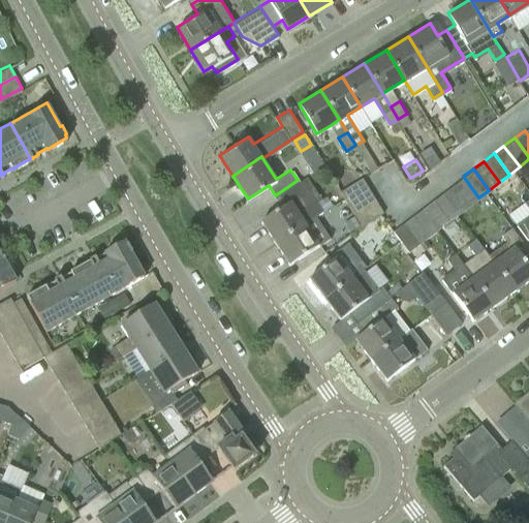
[(315,214),(322,209),(316,200),(321,197),(306,175),(298,181),(298,180),(275,195),(281,206),(260,219),(275,240),(315,214)]
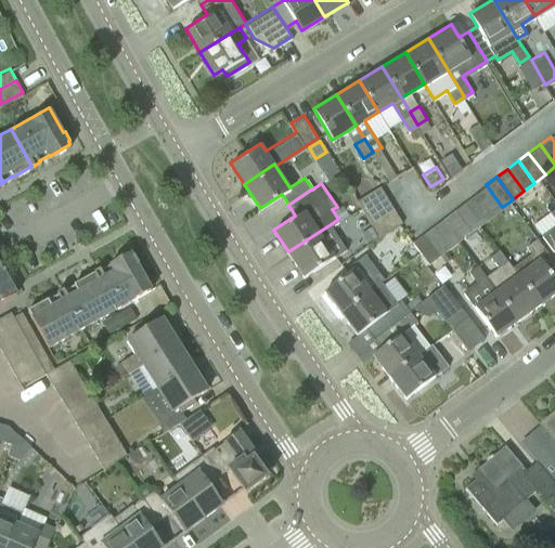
[(372,222),(395,208),(381,184),(357,198),(372,222)]
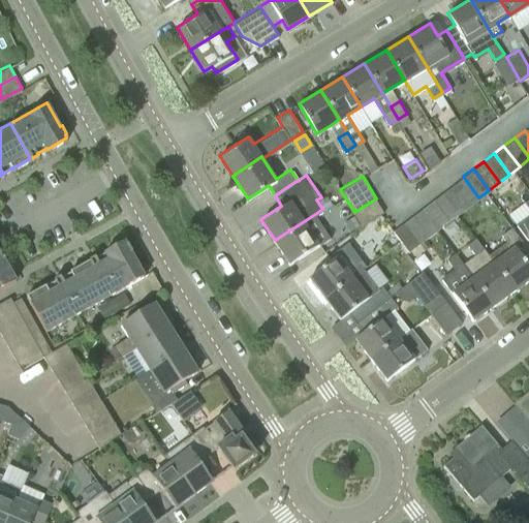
[(454,183),(469,205),(478,197),(463,176),(454,183)]
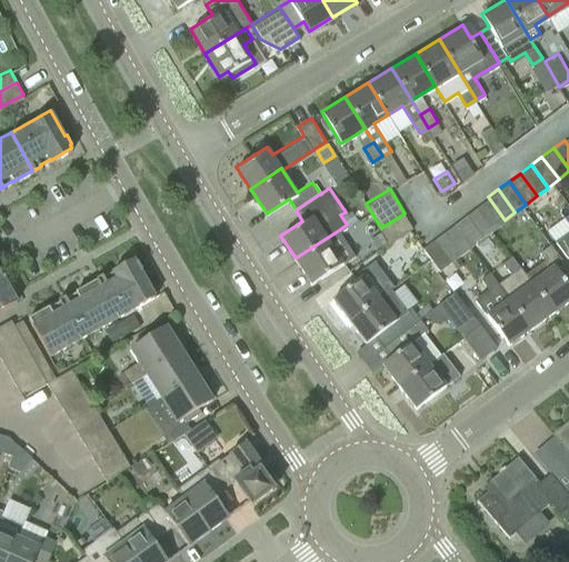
[(477,206),(493,228),(505,220),(488,197),(477,206)]
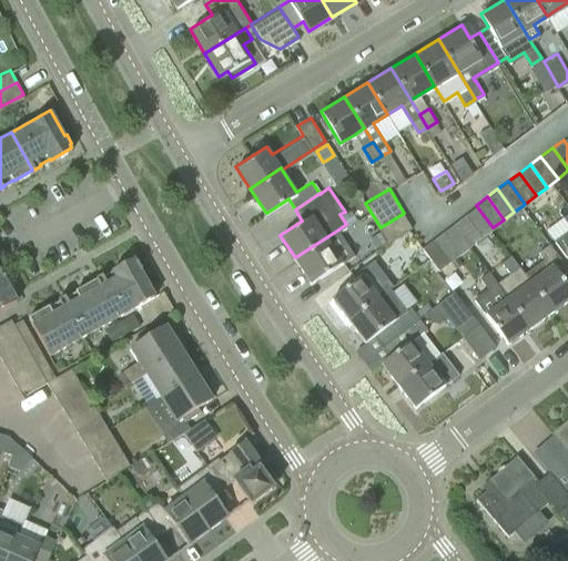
[(493,227),(476,205),(466,213),(483,235),(493,227)]
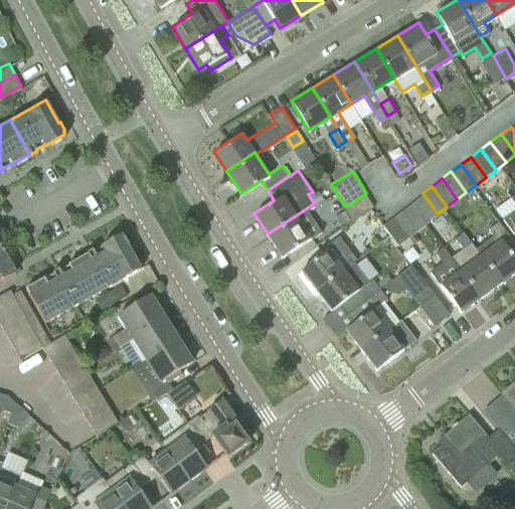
[(514,190),(510,195),(514,201),(514,205),(501,216),(513,232),(514,229),(514,190)]
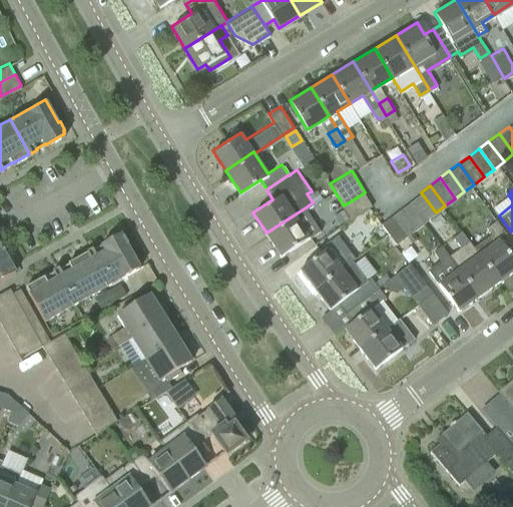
[(351,216),(370,204),(372,203),(365,192),(344,205),(351,216)]
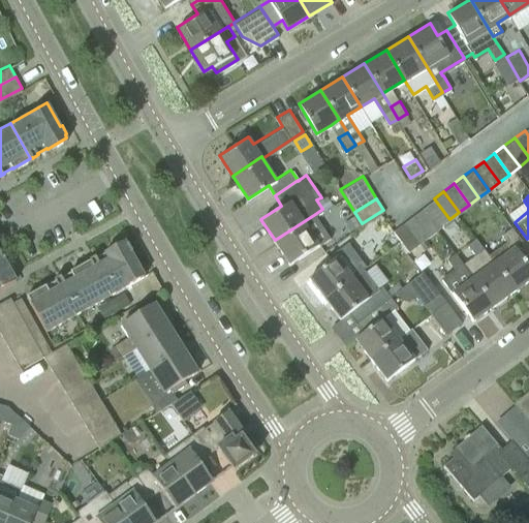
[(449,219),(434,198),(424,206),(439,227),(449,219)]
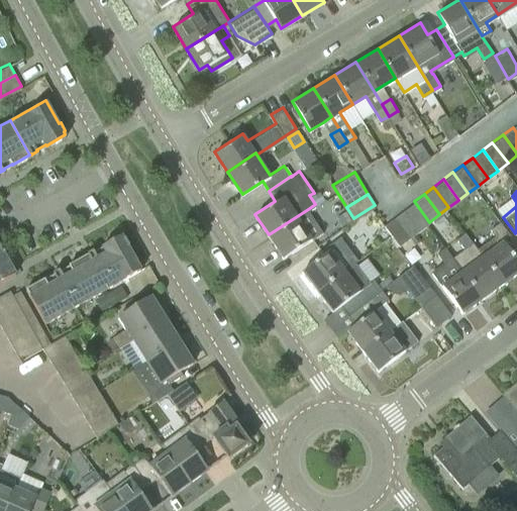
[(429,222),(414,201),(405,208),(420,228),(429,222)]
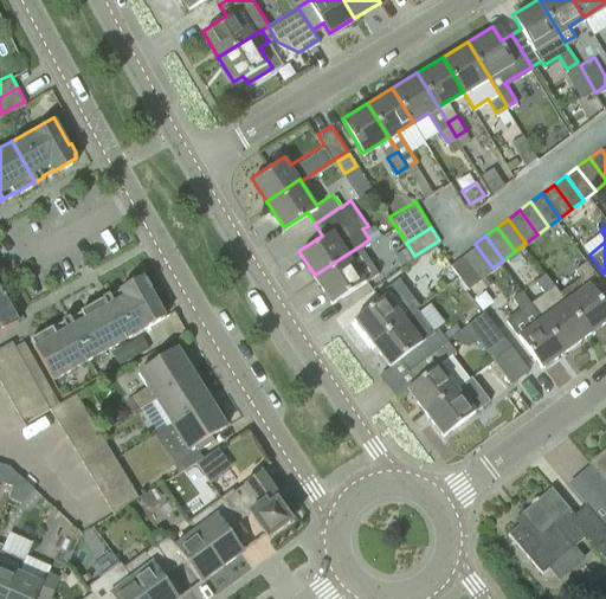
[(492,268),(475,244),(463,252),(481,276),(492,268)]
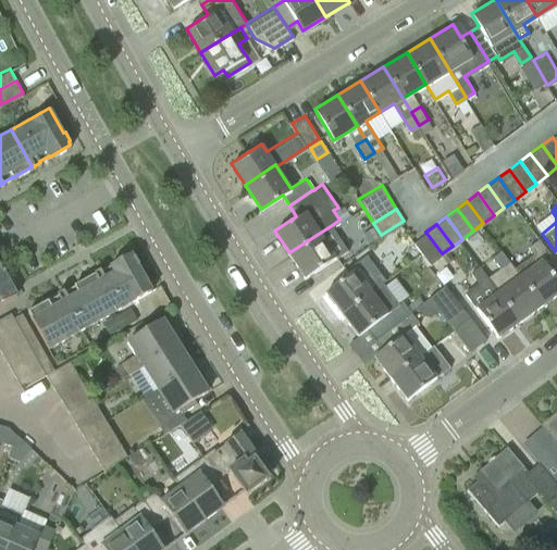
[(305,276),(335,255),(347,247),(332,225),(289,252),(305,276)]
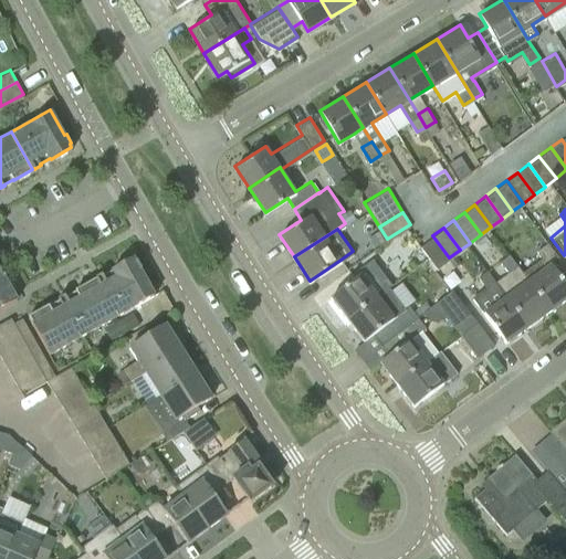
[(449,257),(432,235),(420,244),(438,267),(449,257)]
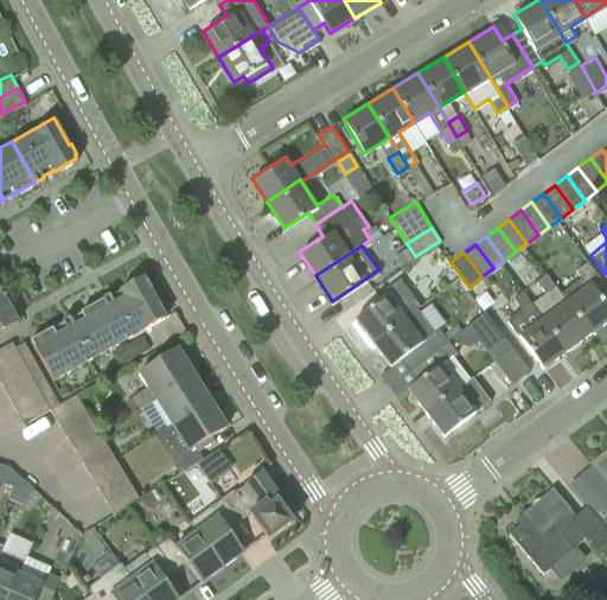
[(606,287),(586,259),(574,267),(580,275),(560,289),(589,331),(606,318),(606,304),(599,293),(606,287)]
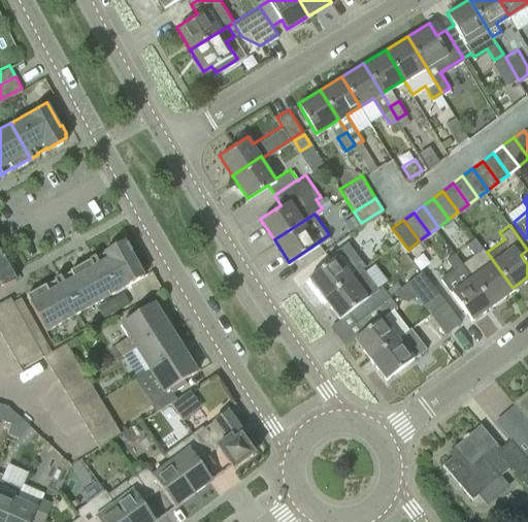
[(462,261),(493,303),(513,288),(487,252),(487,253),(474,235),(466,241),(474,252),(462,261)]
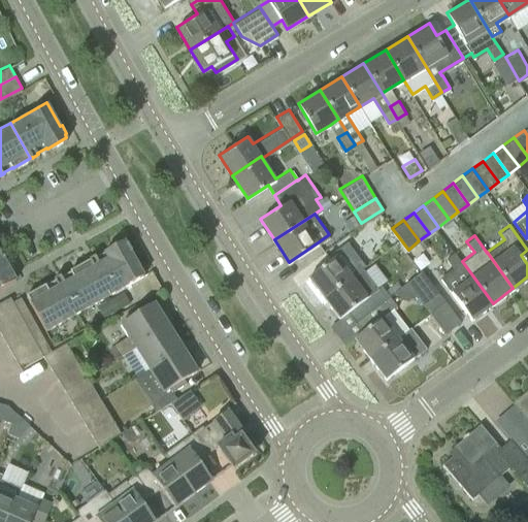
[(124,238),(107,248),(104,249),(104,250),(95,255),(95,254),(89,257),(89,258),(88,258),(107,294),(143,273),(130,250),(131,249),(127,240),(125,241),(124,238)]
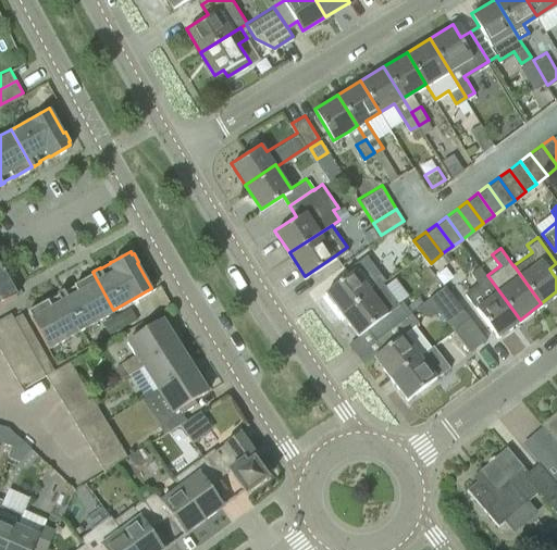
[(342,312),(383,282),(382,280),(385,278),(366,252),(349,265),(353,269),(325,290),(342,312)]
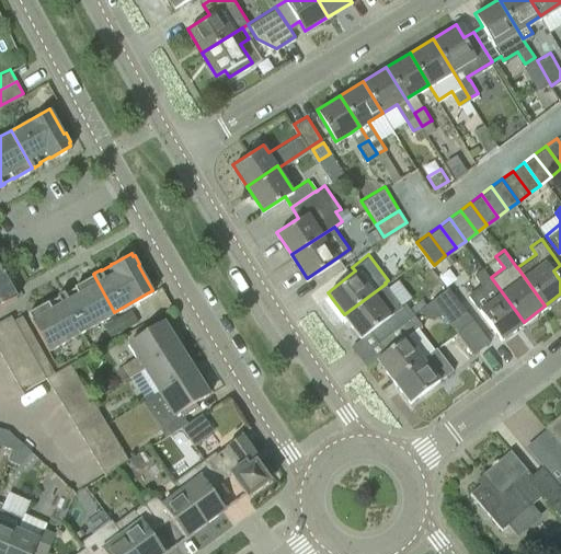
[(467,292),(501,338),(524,322),(491,277),(490,277),(482,266),(473,272),(481,283),(467,292)]
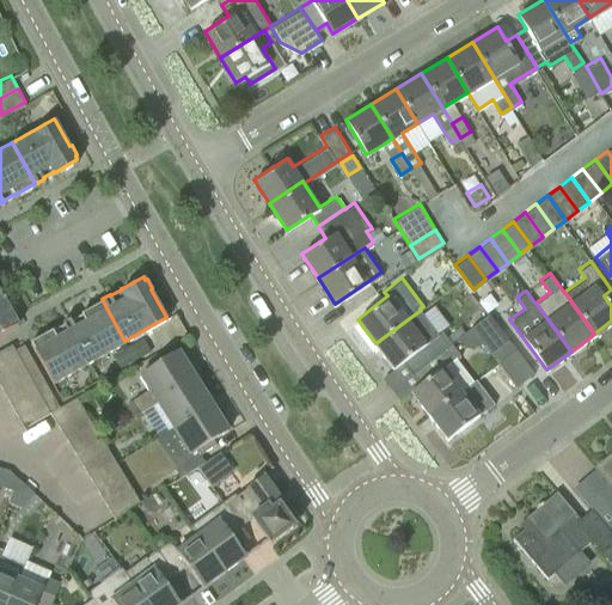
[(2,295),(0,297),(0,331),(18,322),(2,295)]
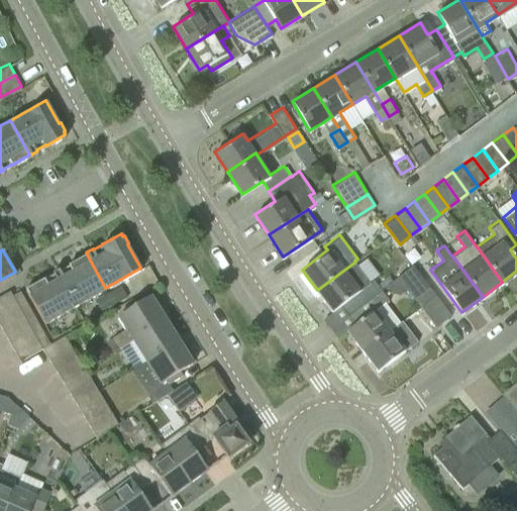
[(44,321),(77,304),(105,288),(86,252),(68,263),(69,264),(60,269),(59,268),(53,271),(54,272),(44,277),(25,287),(44,321)]
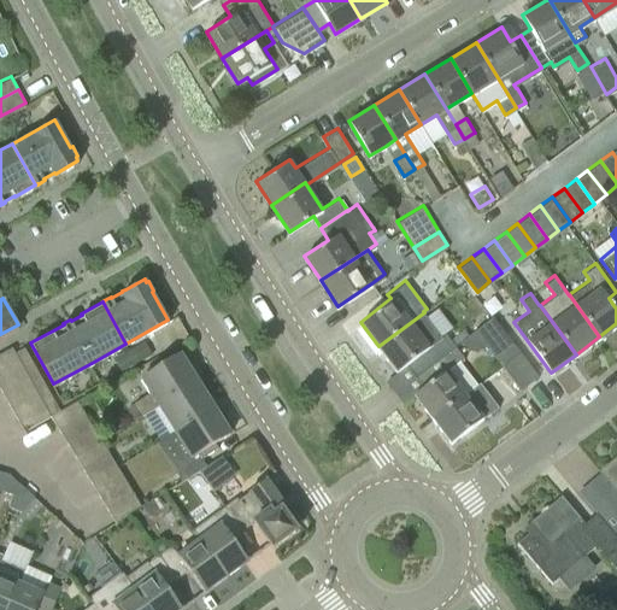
[(454,344),(447,335),(445,332),(441,335),(424,312),(378,346),(397,370),(406,363),(415,374),(454,344)]
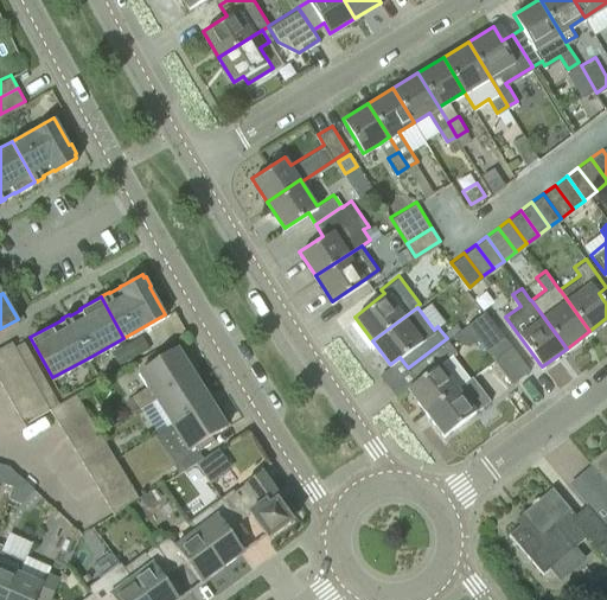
[(484,308),(466,323),(493,357),(509,345),(493,323),(494,323),(484,308)]
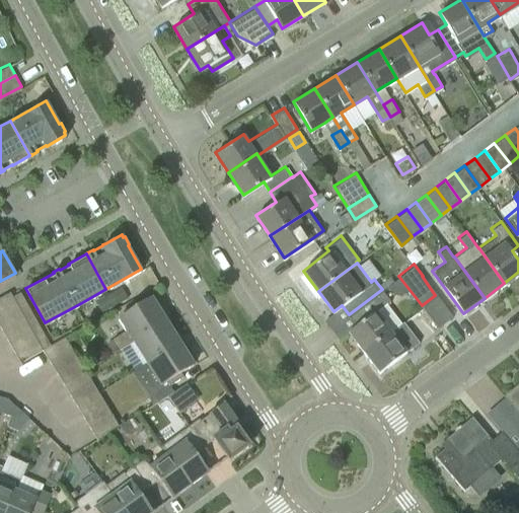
[(102,310),(127,295),(119,282),(94,296),(102,310)]
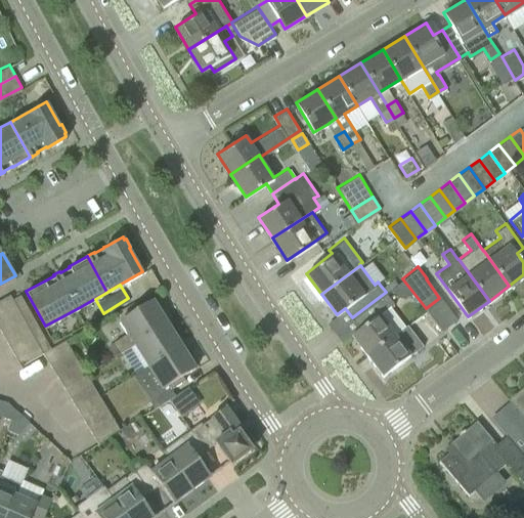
[(367,354),(394,333),(379,313),(388,306),(394,302),(386,292),(352,317),(359,328),(351,334),(367,354)]
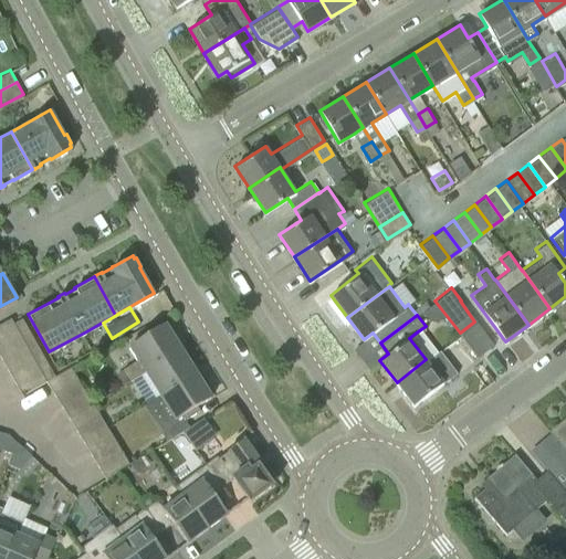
[(0,322),(0,337),(18,328),(13,320),(11,316),(0,322)]
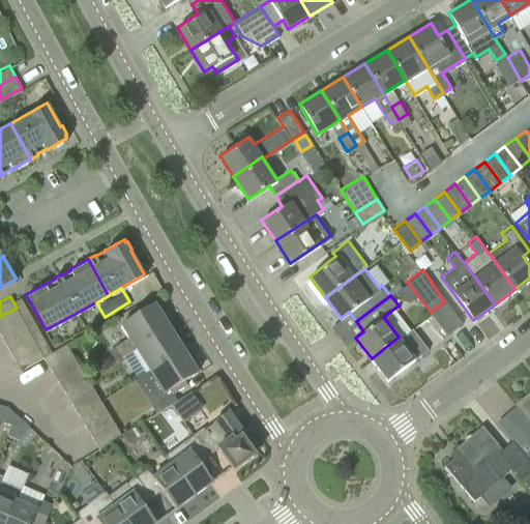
[(17,308),(18,310),(26,304),(21,296),(12,300),(17,308)]
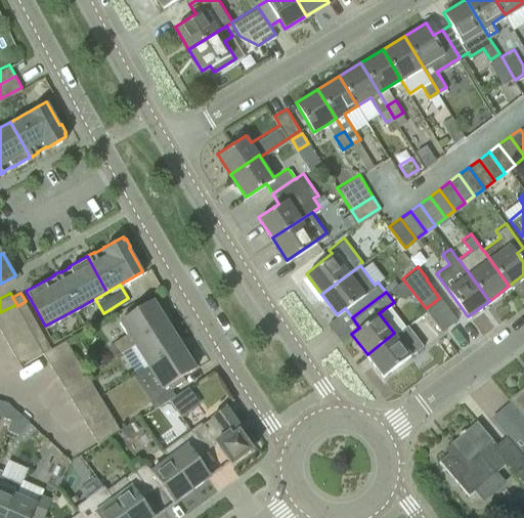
[(426,308),(441,330),(456,317),(441,297),(439,298),(426,308)]
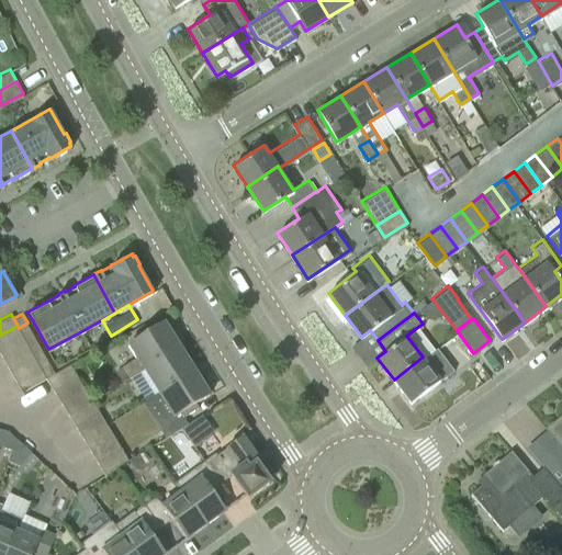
[(144,366),(180,344),(165,320),(150,329),(147,325),(133,333),(135,338),(128,342),(136,355),(123,364),(130,375),(144,366)]
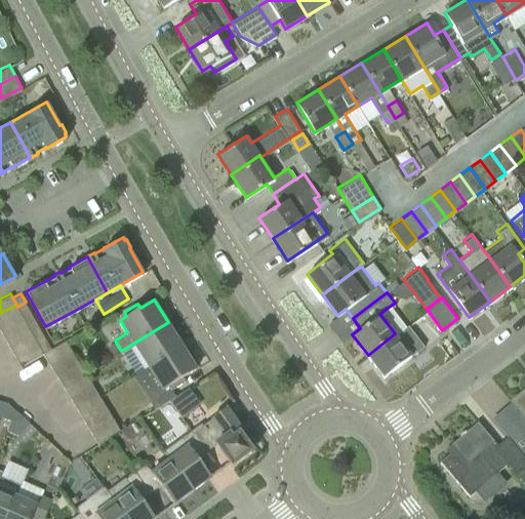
[(31,311),(26,302),(17,307),(23,315),(31,311)]
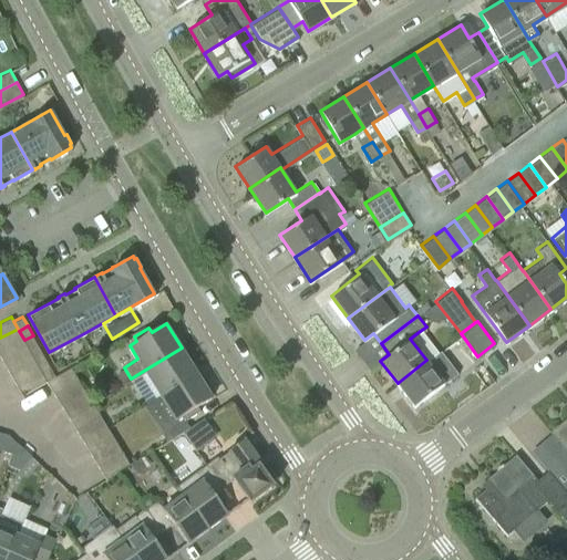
[(18,329),(0,338),(0,354),(24,341),(19,331),(18,329)]
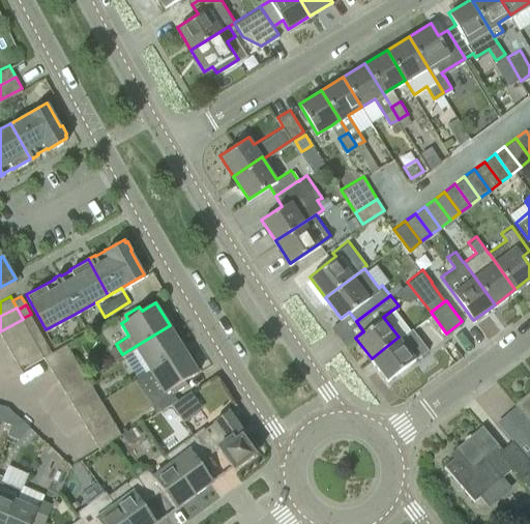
[(31,314),(23,318),(28,327),(35,323),(31,314)]
